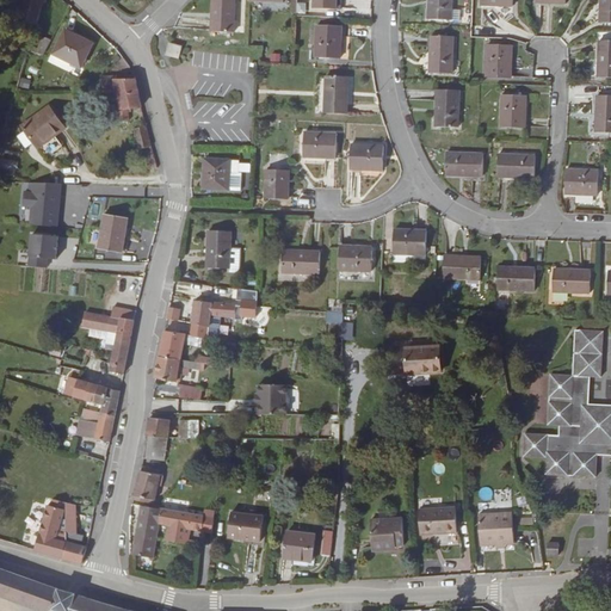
[(23,0),(17,18),(35,25),(37,25),(43,0),(23,0)]
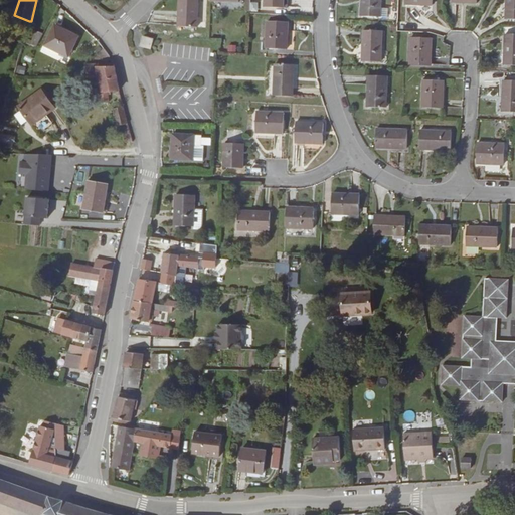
[(197,27),(197,0),(178,0),(178,27),(197,27)]
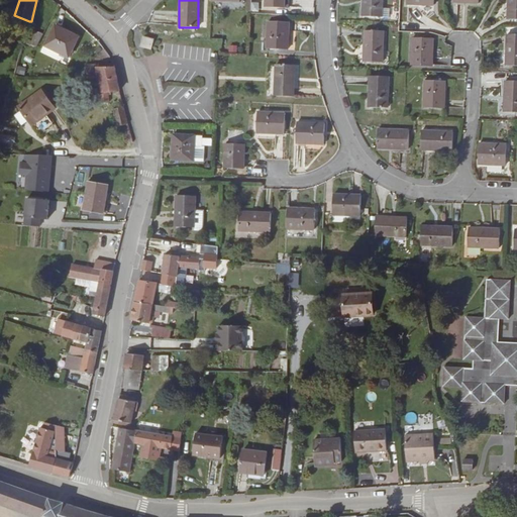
[(363,0),(363,16),(389,17),(389,8),(382,8),(382,0),(363,0)]
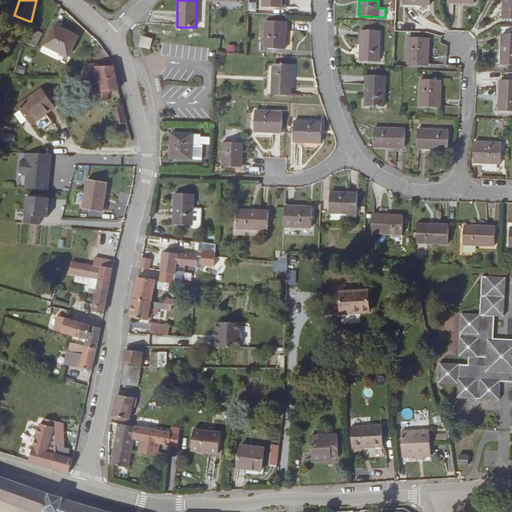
[(511,0),(503,0),(502,19),(511,19),(511,0)]
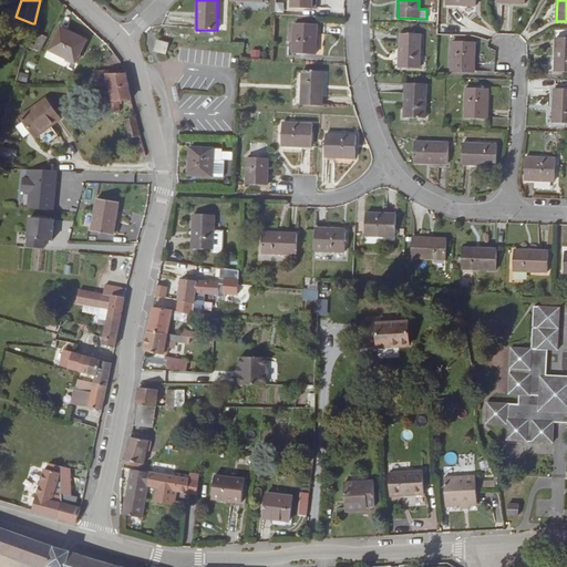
[(292,53),(316,54),(317,24),(294,23),(292,53)]
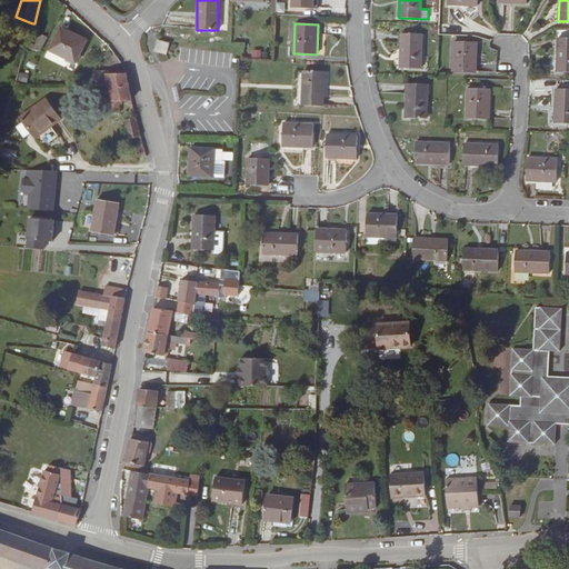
[(60,28),(50,50),(76,63),(87,40),(60,28)]
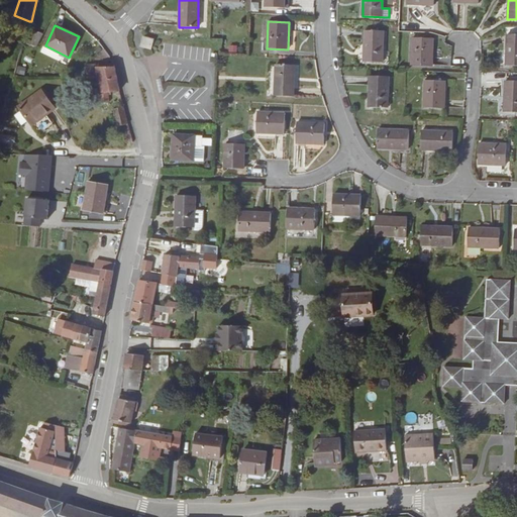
[(23,43),(24,43),(36,46),(43,34),(27,29),(23,43)]
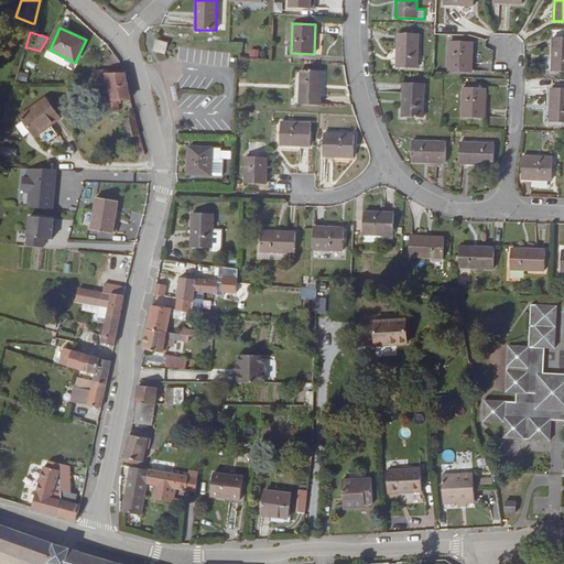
[(398,33),(397,67),(416,68),(418,34),(398,33)]
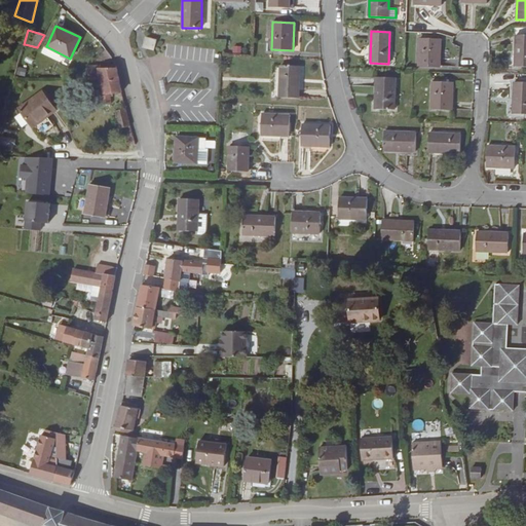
[(525,35),(515,35),(515,67),(525,67),(525,35)]
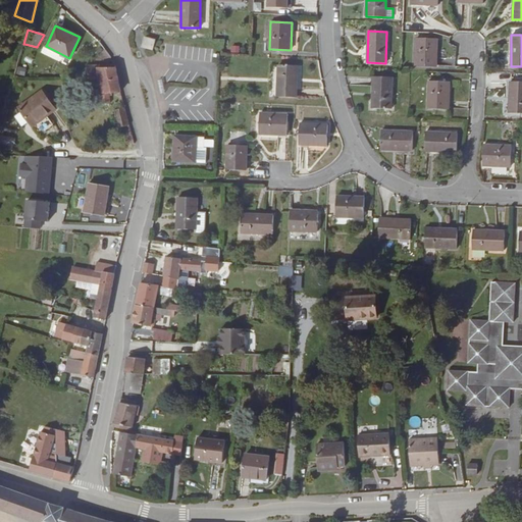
[(142,47),(152,49),(155,40),(145,37),(142,47)]
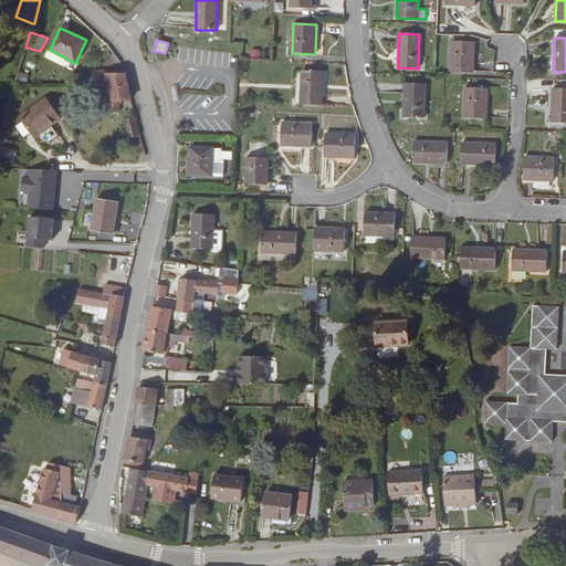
[(474,42),(451,41),(450,71),(473,72),(474,42)]
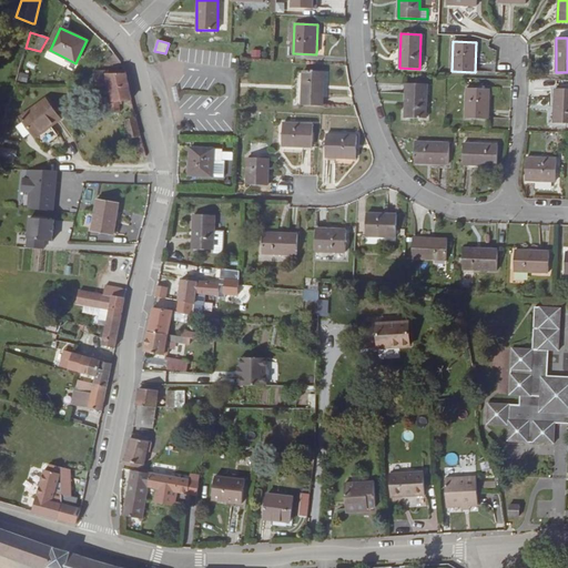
[(118,101),(131,100),(124,70),(105,71),(105,72),(93,72),(93,85),(111,85),(111,100),(104,100),(104,110),(119,109),(118,101)]
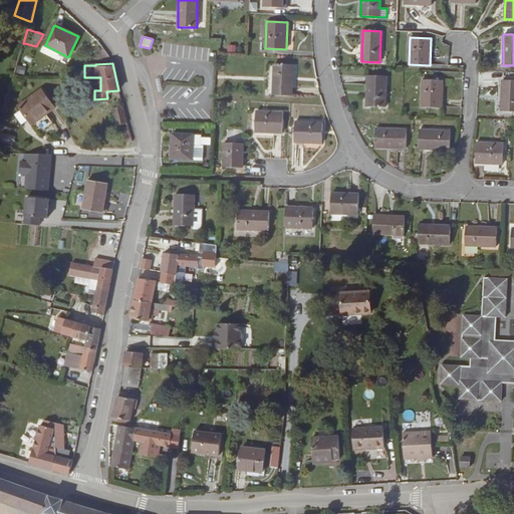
[(293,65),(274,64),(273,95),(291,95),(293,65)]
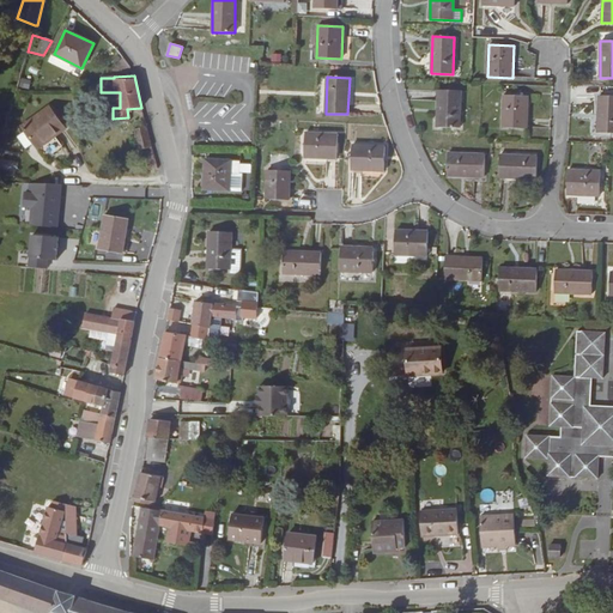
[(438,90),(437,127),(459,128),(460,91),(438,90)]
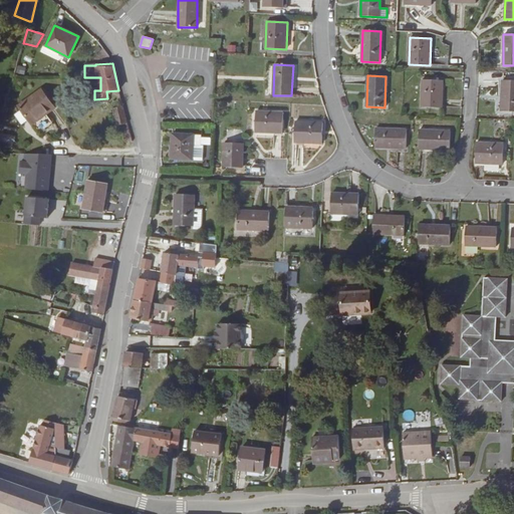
[(422,80),(421,107),(442,108),(442,81),(422,80)]
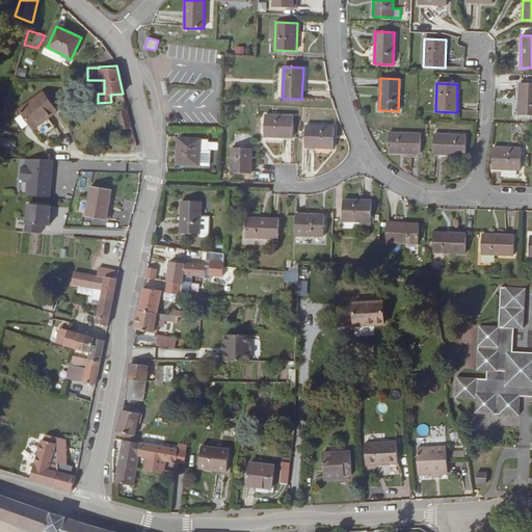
[(531,83),(520,83),(519,115),(531,115),(531,83)]
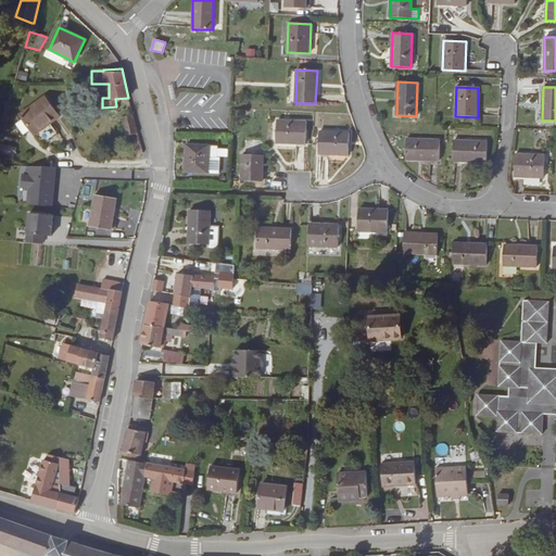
[(20,114),(34,135),(60,117),(45,96),(20,114)]
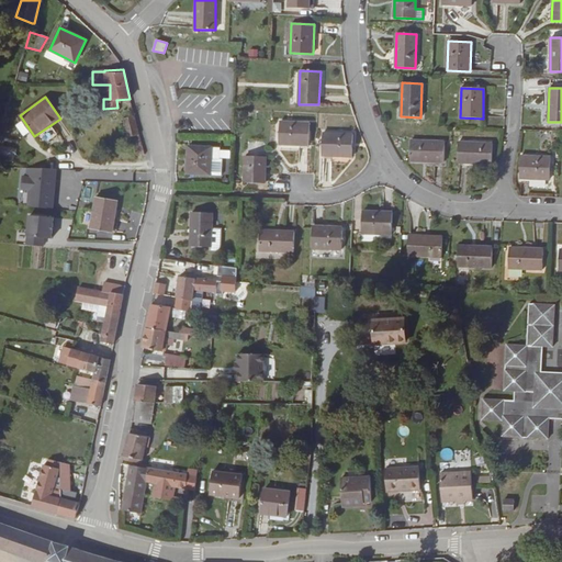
[(127,138),(139,135),(134,116),(123,119),(127,138)]
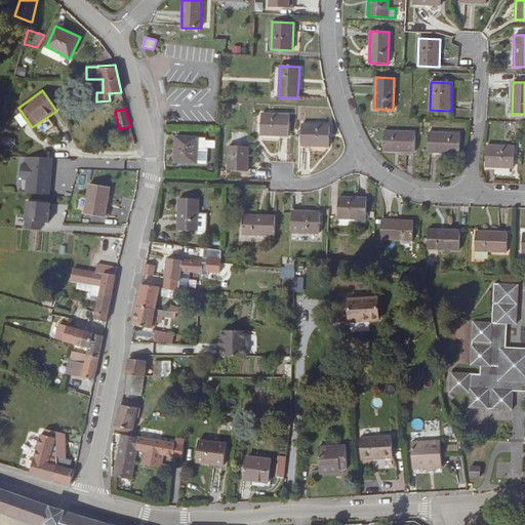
[(260,134),(288,136),(289,115),(261,114),(260,134)]
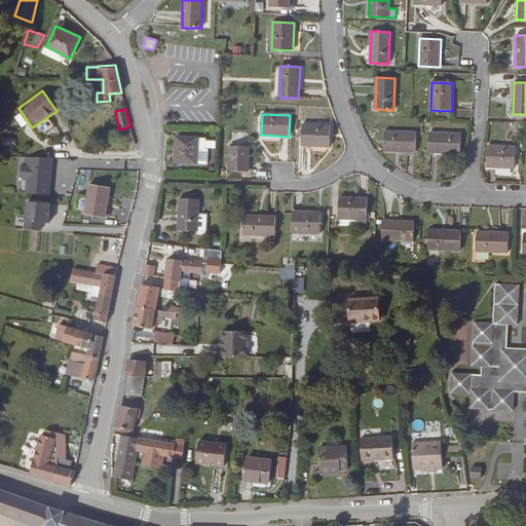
[(302,124),(301,145),(329,147),(330,125),(302,124)]
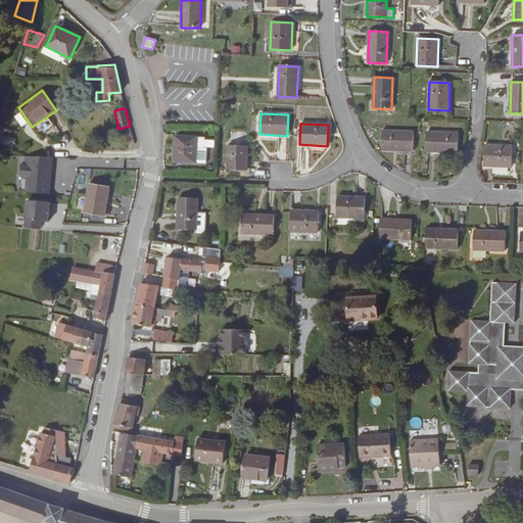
[(381,149),(413,151),(414,132),(381,131),(381,149)]
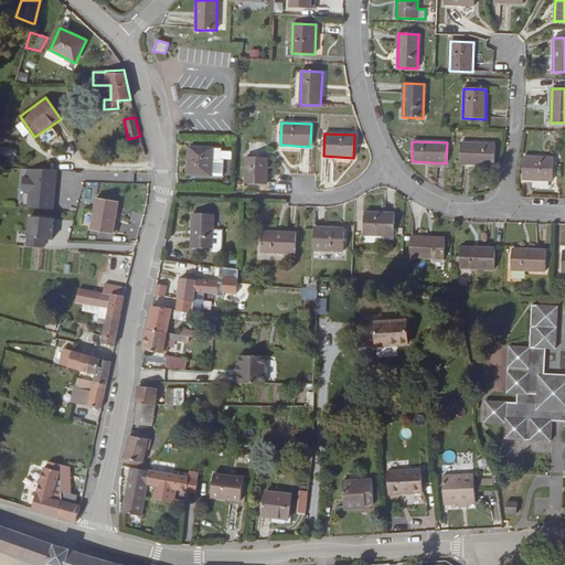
[(494,164),(494,145),(460,144),(460,163),(494,164)]
